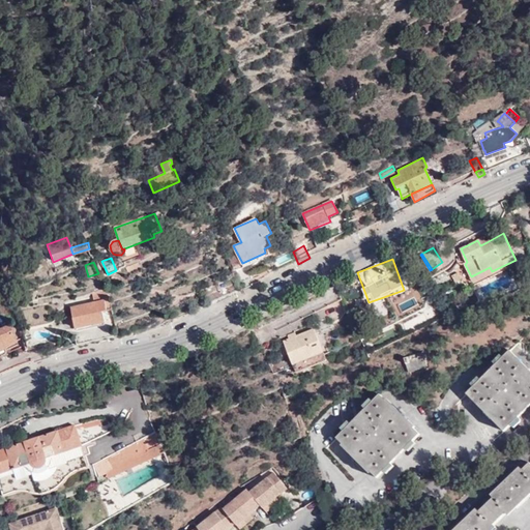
[(490,267),(471,276),(474,282),(493,272),(492,271),(490,267)]
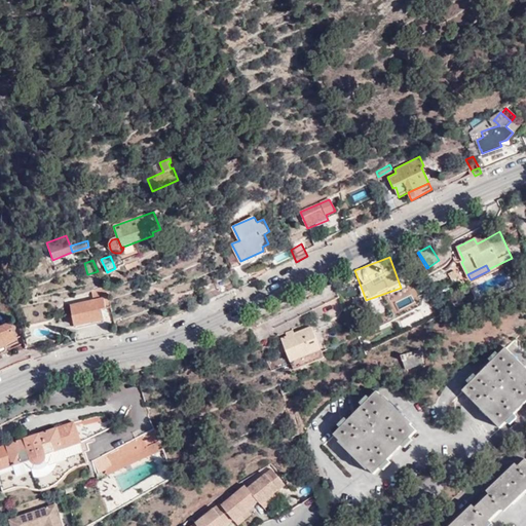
[(245,266),(234,271),(239,284),(251,278),(245,266)]
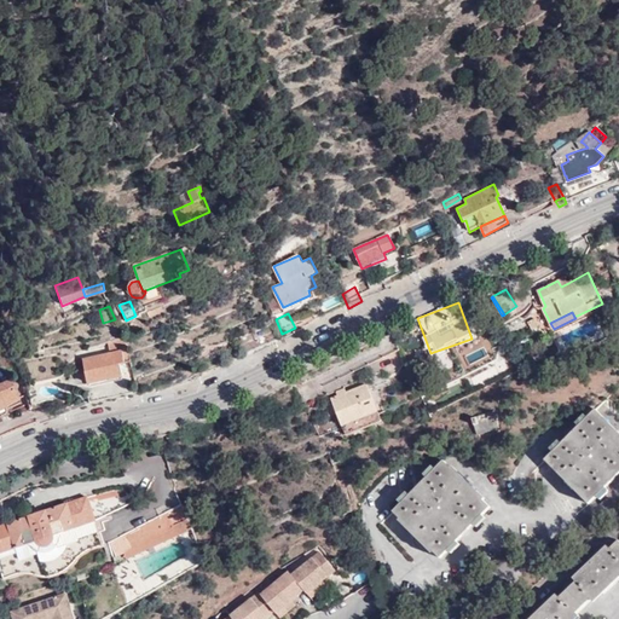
[(536,318),(527,322),(532,329),(539,325),(536,318)]
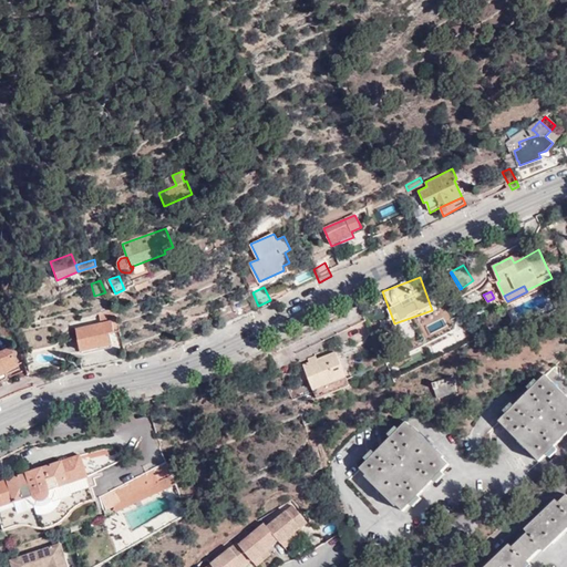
[(116,331),(112,310),(99,313),(101,323),(75,329),(81,353),(112,346),(109,333),(116,331)]
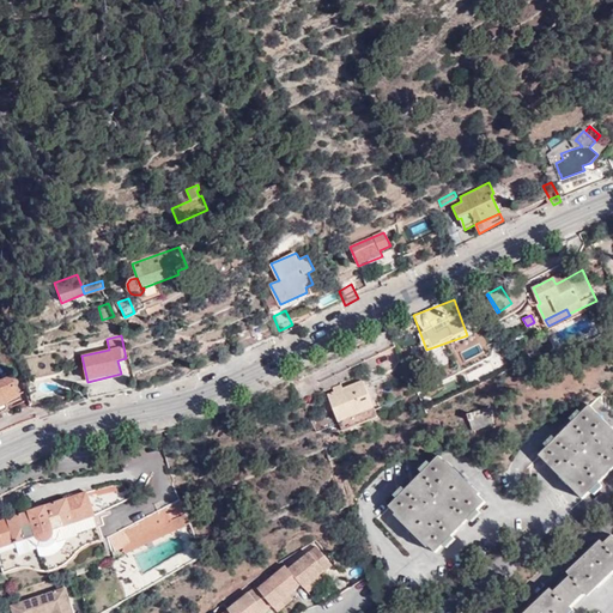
[(0,339),(0,365),(7,374),(14,370),(2,340),(0,339)]
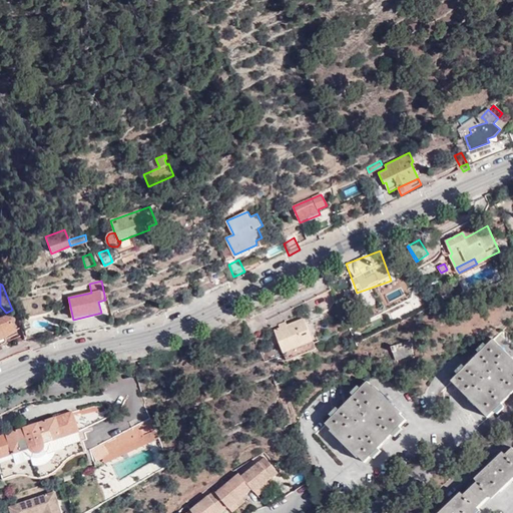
[(11,324),(6,316),(0,318),(0,339),(11,333),(8,326),(11,324)]
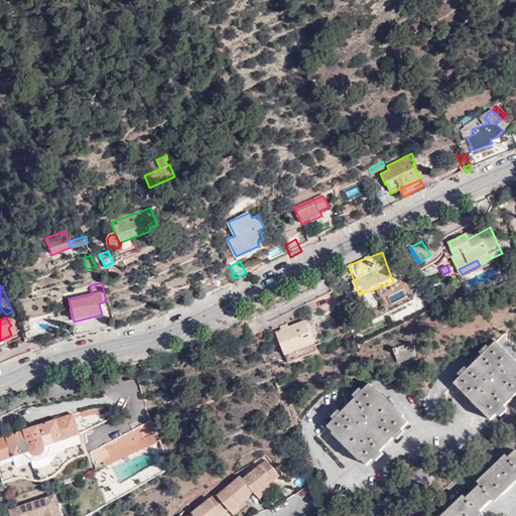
[(100,331),(108,329),(105,317),(97,319),(100,331)]
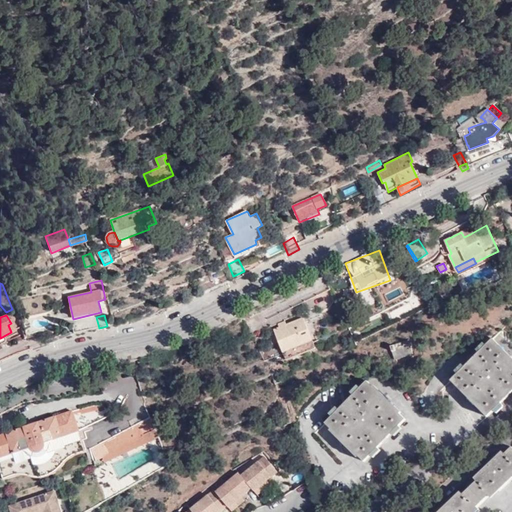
[(283,328),(277,330),(290,360),(320,347),(307,317),(291,324),(289,319),(281,322),(283,328)]
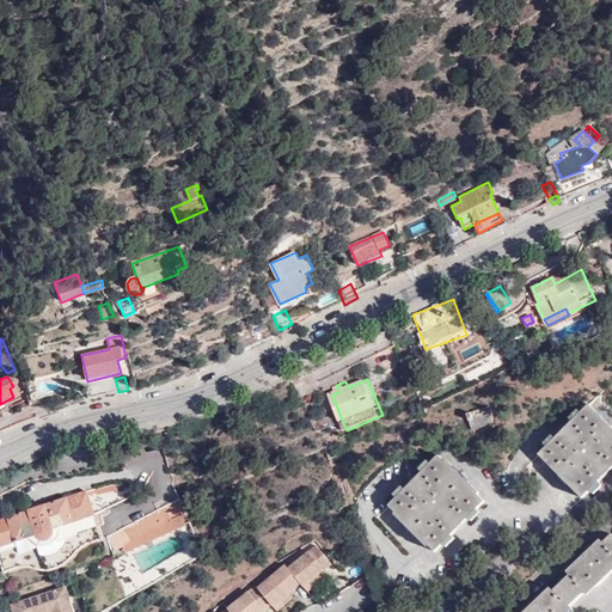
[(493,405),(472,412),(478,429),(499,422),(493,405)]
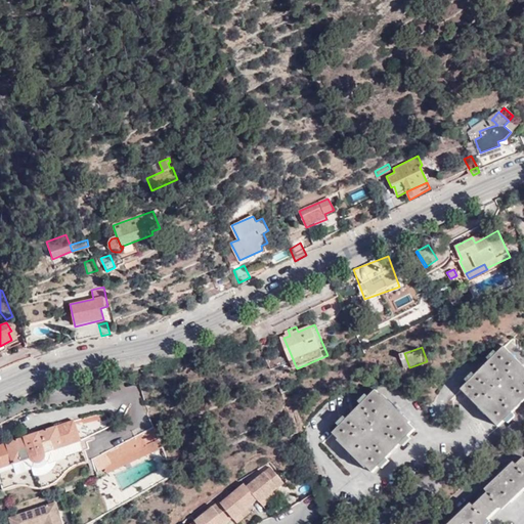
[(486,372),(465,392),(500,430),(523,406),(523,366),(509,350),(486,372)]
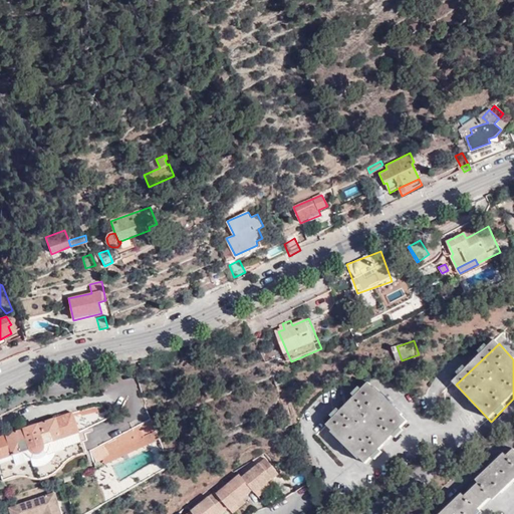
[(332,424),(371,463),(413,421),(372,381),(350,406),(332,424)]
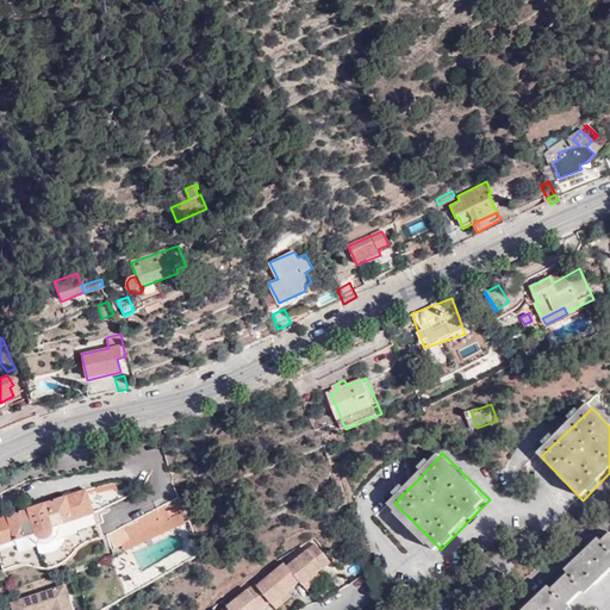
[(93,506),(128,497),(123,481),(88,490),(93,506)]
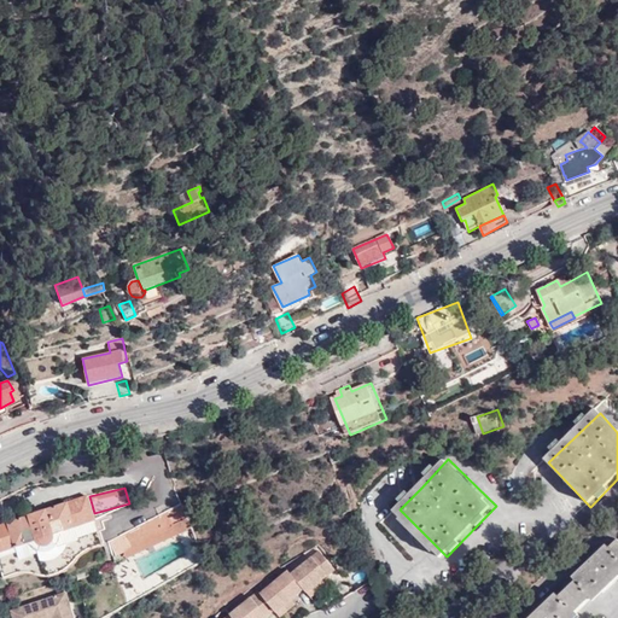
[(88,497),(0,526),(0,560),(6,577),(27,571),(33,571),(40,573),(46,575),(54,575),(62,572),(73,565),(81,553),(105,544),(100,532),(106,530),(103,519),(97,522),(88,497)]
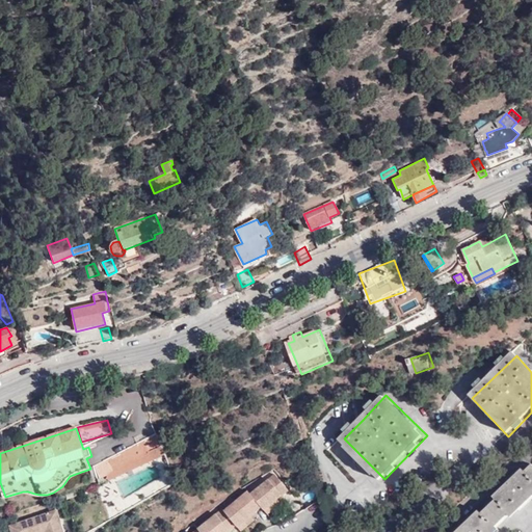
[(163,446),(159,434),(96,469),(101,479),(151,455),(151,452),(163,446)]
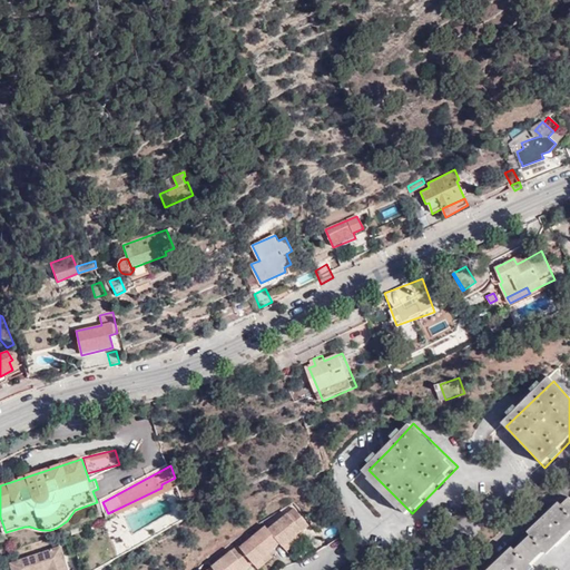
[(501,568),(498,569),(528,569),(556,544),(559,548),(569,536),(569,533),(569,532),(569,530),(569,502),(549,522),(501,568)]
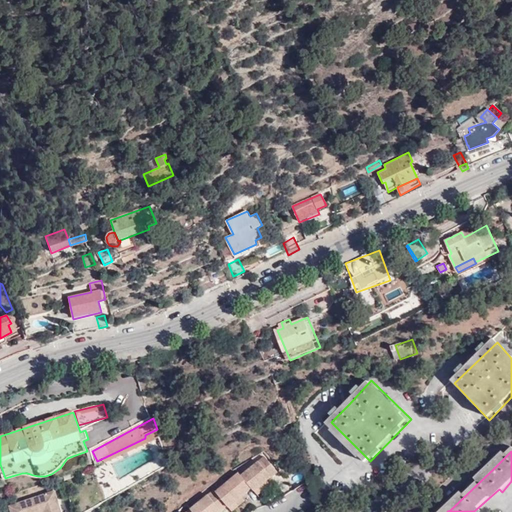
[(276,471),(263,456),(240,475),(251,488),(253,491),(266,480),(263,476),(267,473),(270,477),(276,471)]
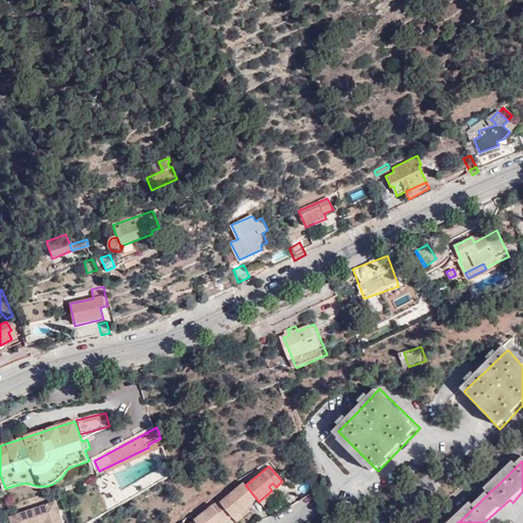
[(256,498),(245,485),(243,483),(220,502),(231,516),(232,518),(245,507),(242,504),(246,501),(249,504),(256,498)]
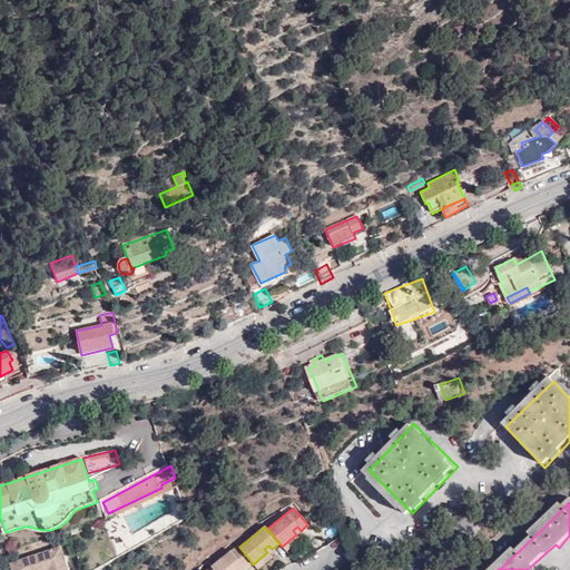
[(296,534),(282,547),(285,551),(300,539),(296,534)]
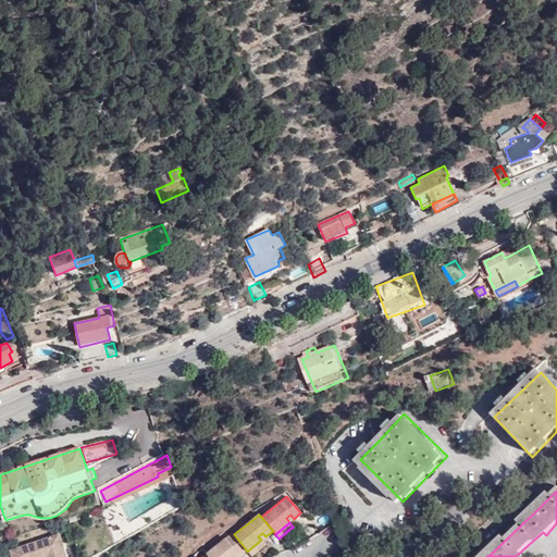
[(11,556),(33,556),(42,554),(42,556),(67,556),(64,546),(59,548),(56,539),(61,536),(59,532),(9,549),(11,556)]
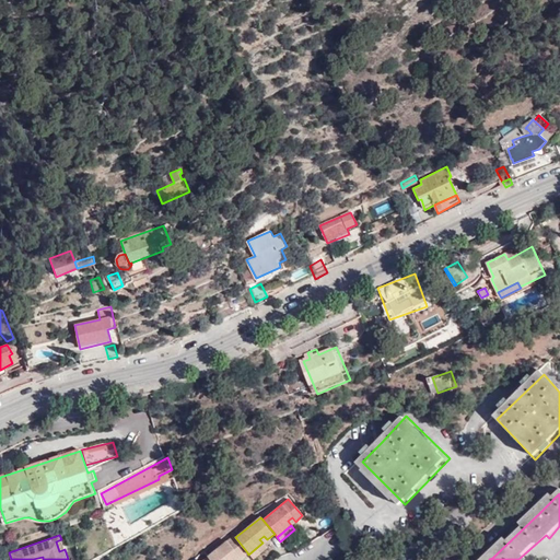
[(247,552),(235,537),(234,536),(208,557),(210,559),(237,559),(241,558),(247,552)]
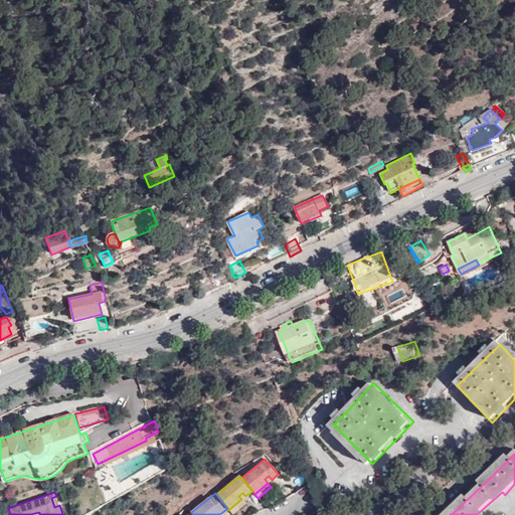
[(241,499),(228,510),(232,514),(245,503),(241,499)]
